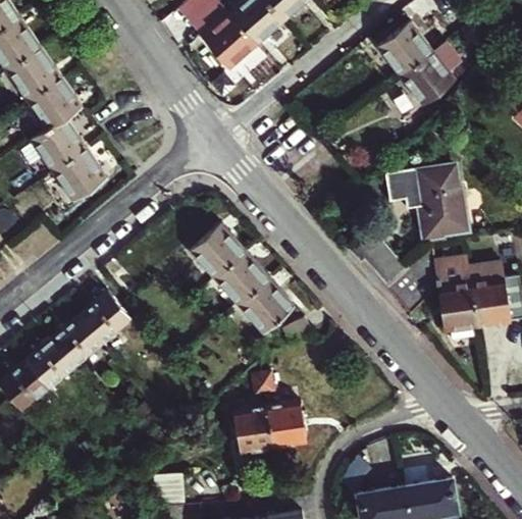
[(0,0),(0,29),(17,17),(5,0),(0,0)]
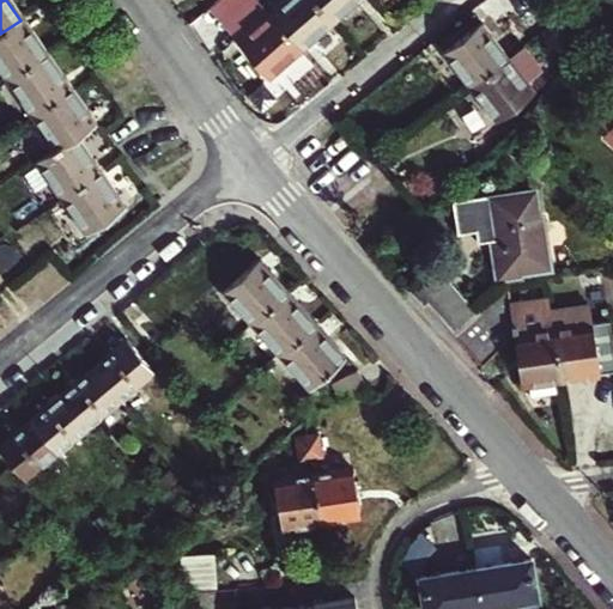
[(226,0),(219,0),(220,0),(232,17),(237,12),(226,0)]
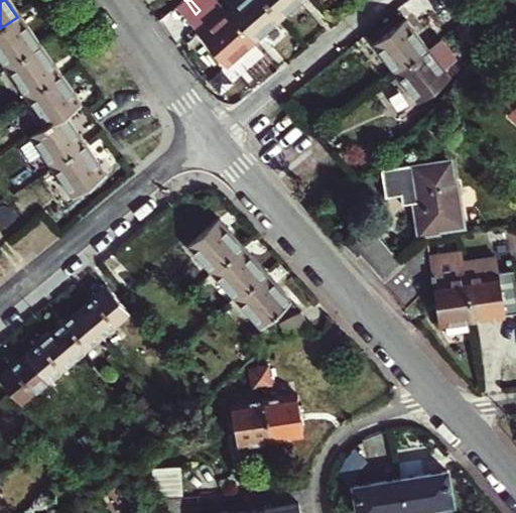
[(213,26),(202,36),(228,67),(254,43),(228,13),(215,0),(190,0),(200,10),(213,26)]
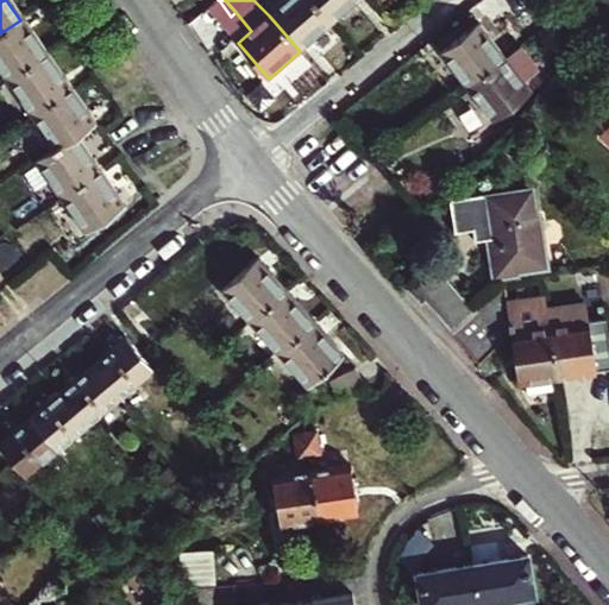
[(334,21),(315,0),(287,0),(269,16),(300,51),(334,21)]
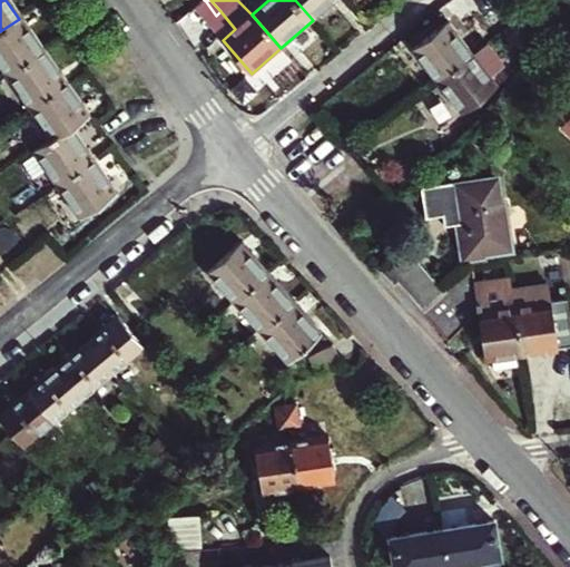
[(295,0),(313,20),(335,0),(295,0)]
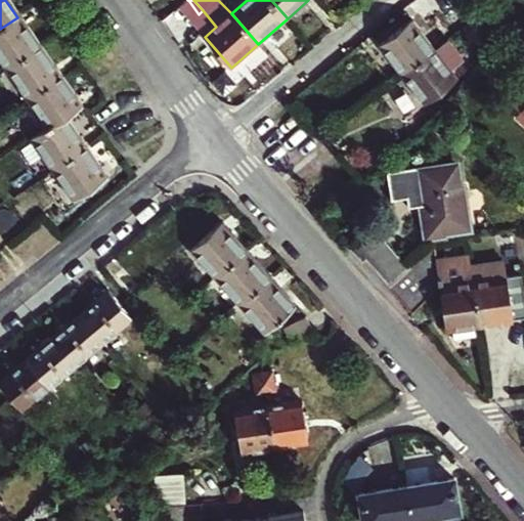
[(0,29),(0,60),(7,72),(40,48),(17,17),(0,29)]
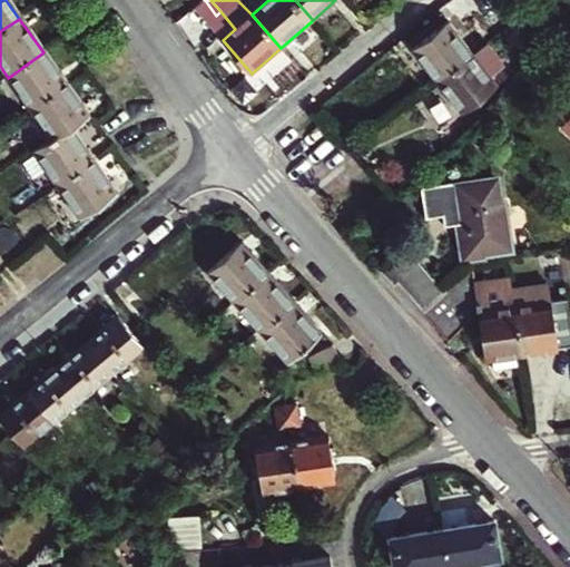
[(415,52),(441,82),(475,55),(450,23),(415,52)]
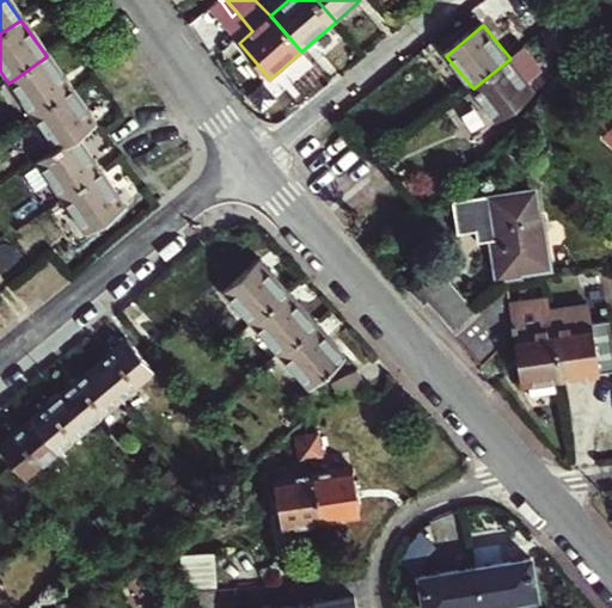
[(542,69),(525,48),(510,59),(473,88),(500,121),(536,91),(527,81),(542,69)]
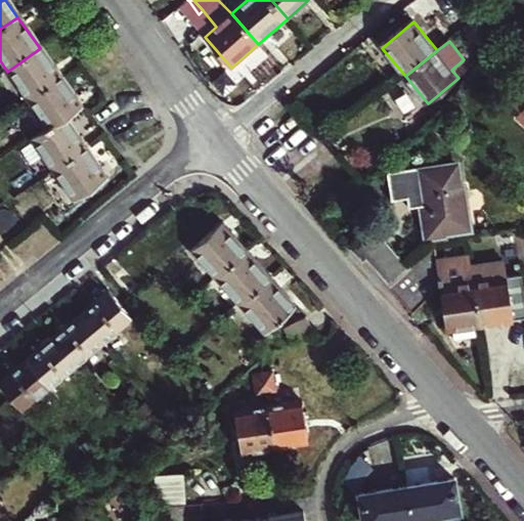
[(30,103),(62,81),(40,48),(7,72),(30,103)]
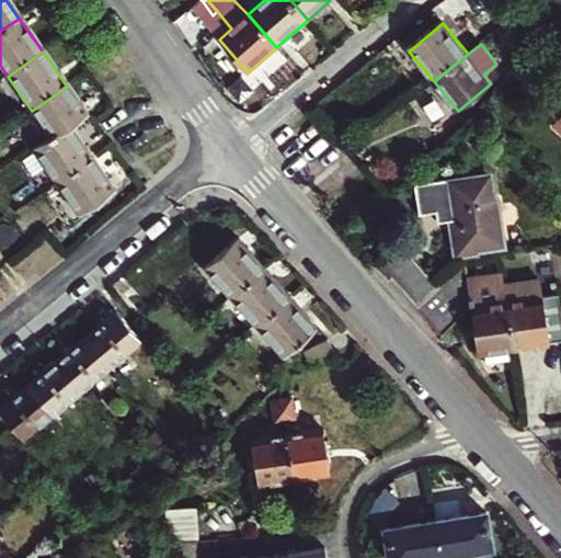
[(32,111),(55,143),(72,132),(90,120),(67,87),(32,111)]
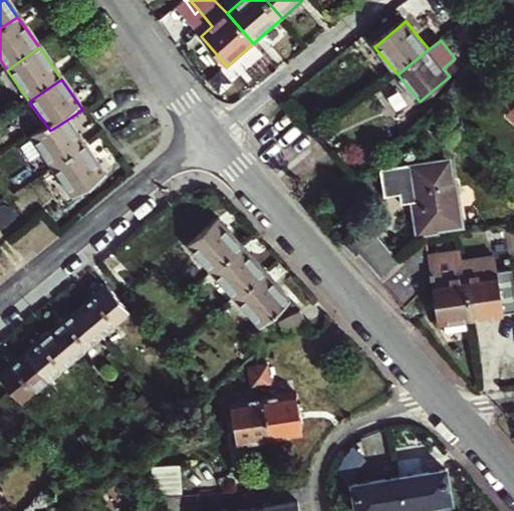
[(511,115),(507,120),(513,125),(513,96),(503,109),(511,115)]
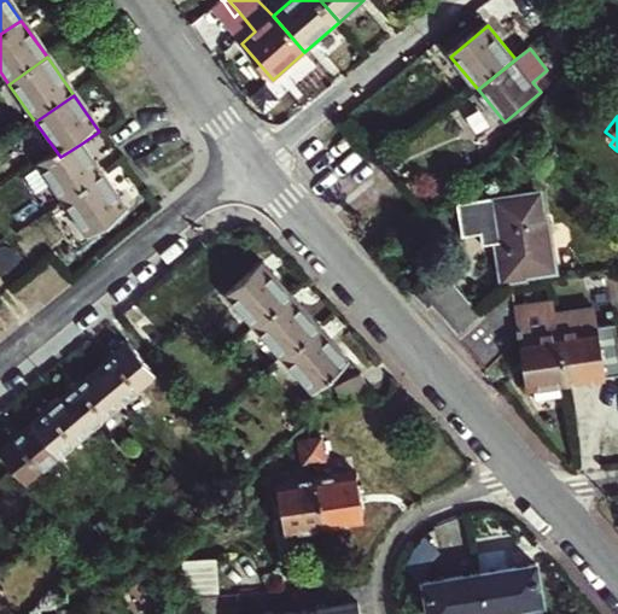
[(40,170),(64,205),(104,179),(80,145),(60,157),(40,170)]
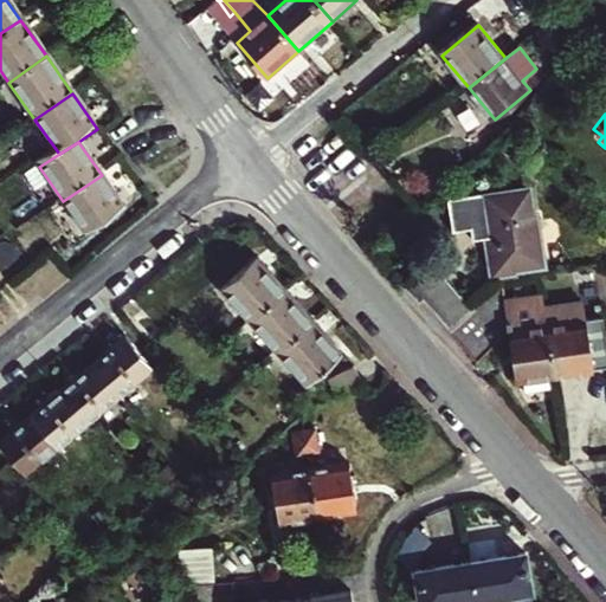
[(535,167),(517,150),(509,160),(527,175),(535,167)]
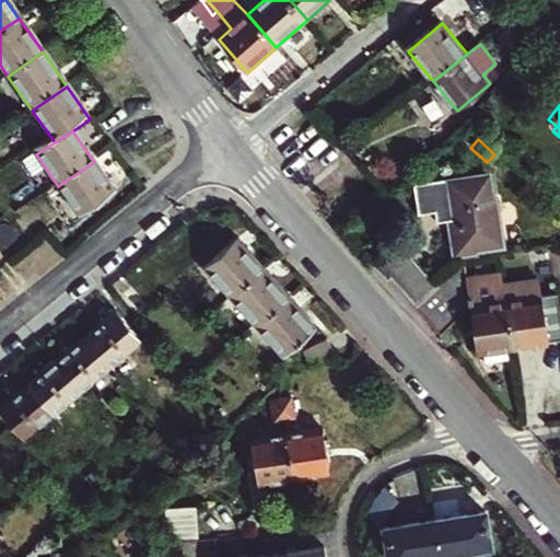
[(115,193),(94,162),(58,186),(80,218),(115,193)]
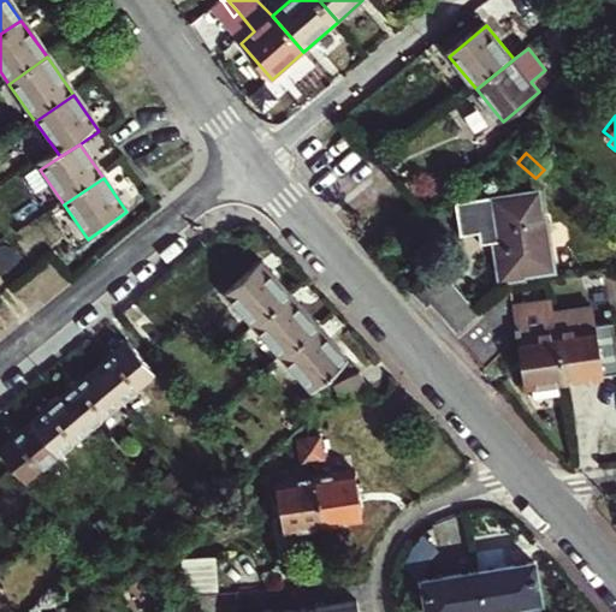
[(505,244),(507,250),(495,253),(498,275),(548,267),(535,196),(458,205),(463,239),(483,236),(484,248),(505,244)]
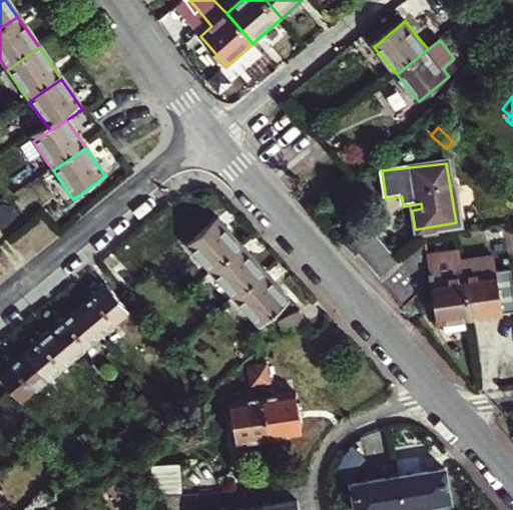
[(186,250),(210,277),(240,249),(215,222),(186,250)]
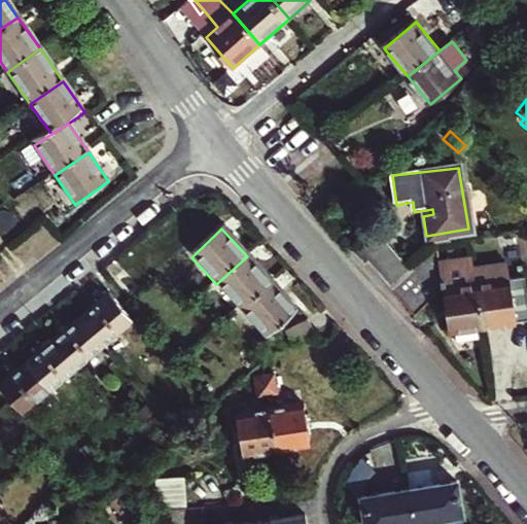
[(519,238),(501,241),(502,248),(520,245),(519,238)]
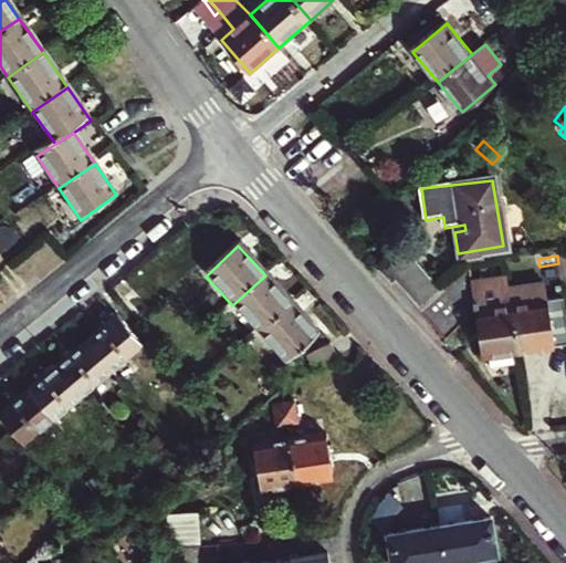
[(468,270),(443,292),(419,312),(443,341),(474,312),(482,356),(519,351),(511,306),(506,280),(471,285),(468,270)]
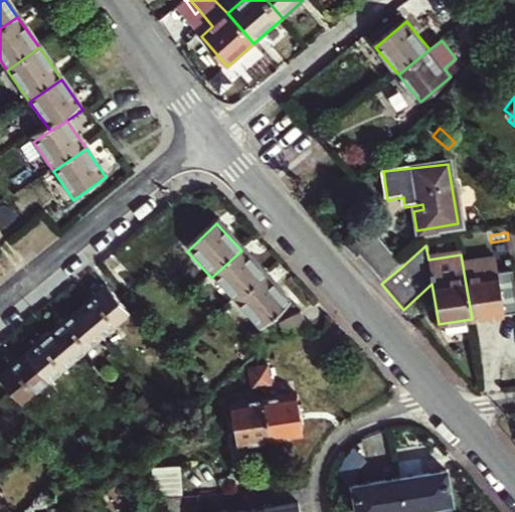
[(211,278),(235,303),(266,277),(241,250),(211,278)]
